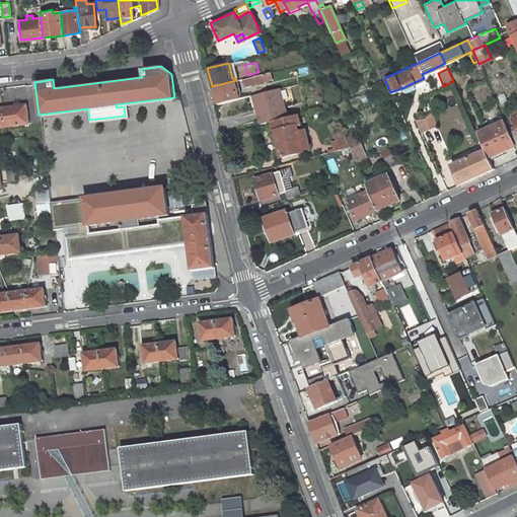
[(271,78),(269,71),(241,79),(243,85),(271,78)]
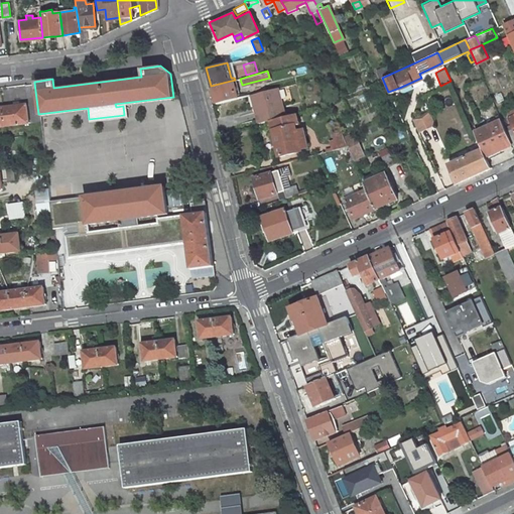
[(215,103),(236,97),(233,83),(235,82),(235,80),(211,86),(215,103)]
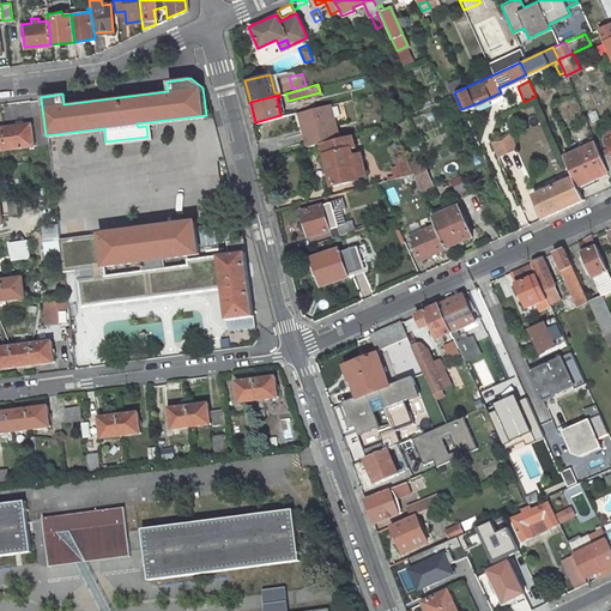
[(315,143),(337,137),(328,103),(302,110),(307,129),(302,131),(306,145),(315,143)]
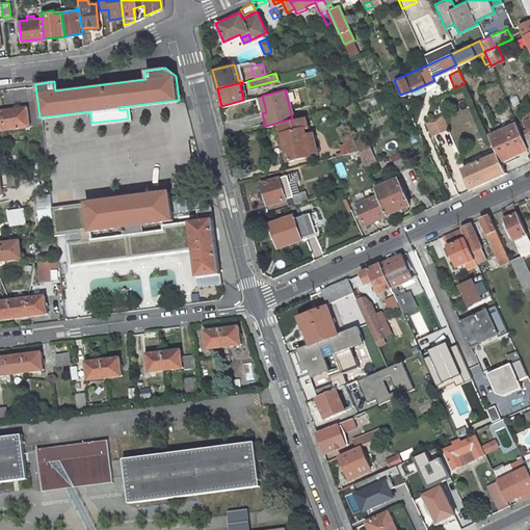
[(25,106),(0,108),(0,129),(28,126),(28,125),(26,106),(25,106)]
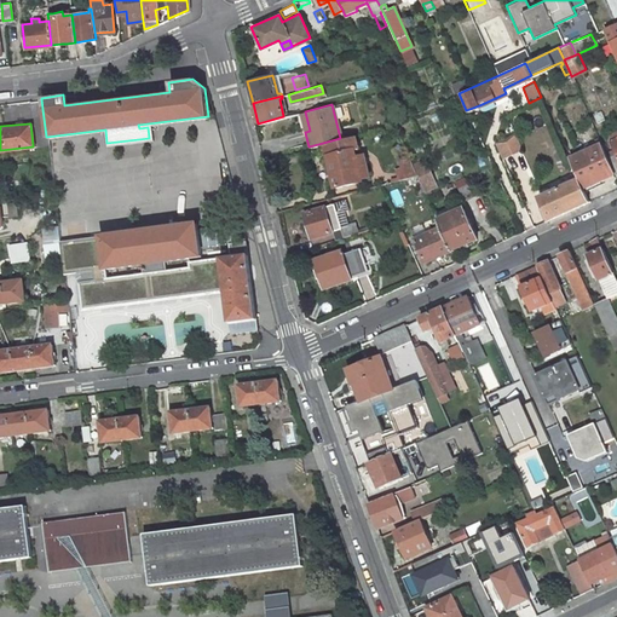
[(616,128),(610,132),(610,138),(615,148),(605,151),(607,156),(607,157),(613,172),(616,169),(616,128)]
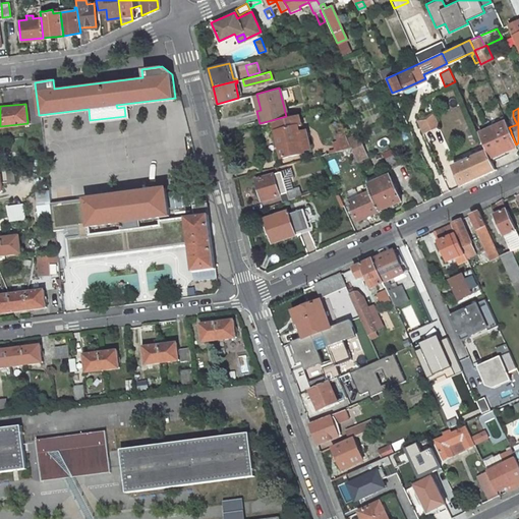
[(431,110),(415,118),(421,131),(438,124),(431,110)]
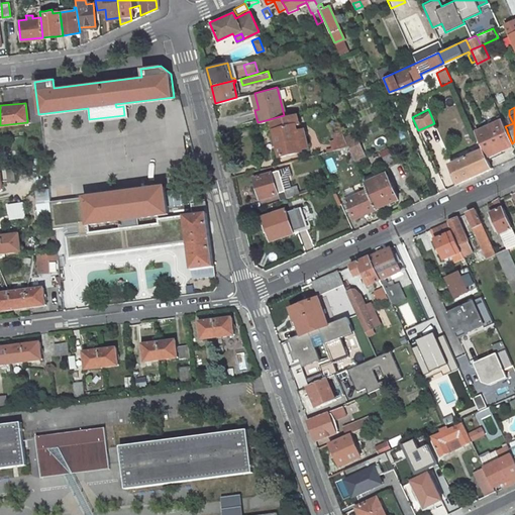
[(298,124),(295,113),(284,115),(266,120),(269,132),(273,131),(276,145),(279,157),(301,150),(300,148),(307,146),(303,129),(296,131),(295,124),(298,124)]
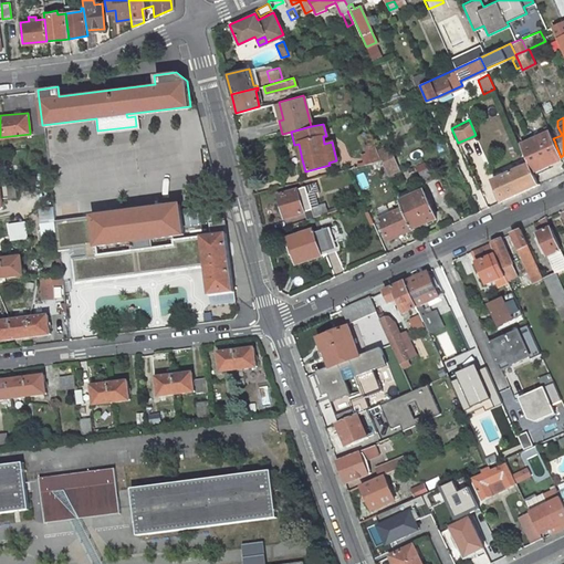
[(550,131),(520,144),(528,163),(531,170),(561,157),(555,144),(550,131)]
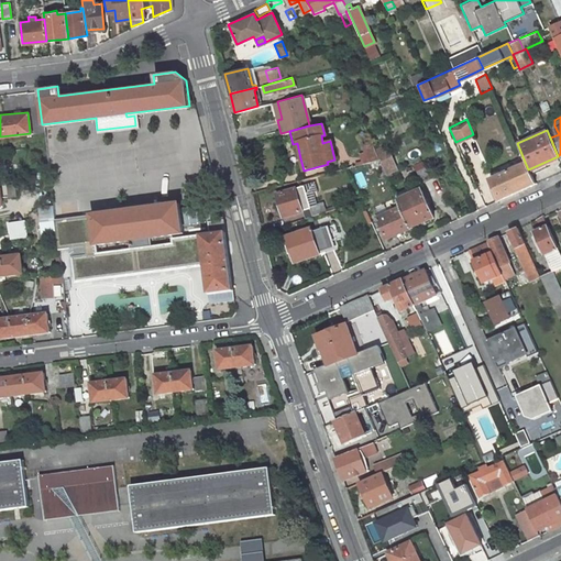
[(521,133),(524,140),(530,136),(528,130),(521,133)]
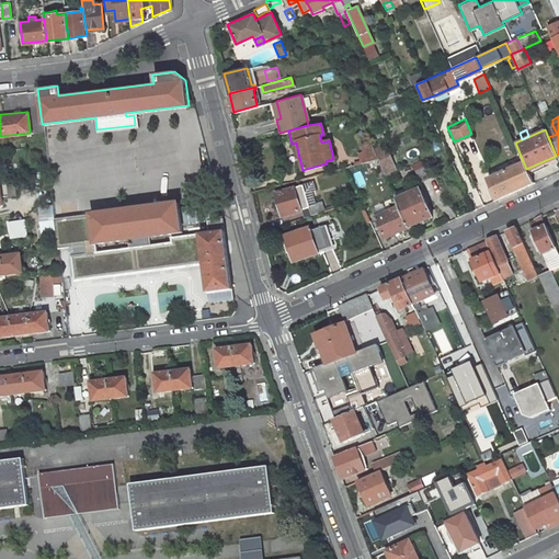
[(376,158),(373,148),(368,139),(360,143),(362,150),(357,152),(361,161),(371,159),(376,158)]
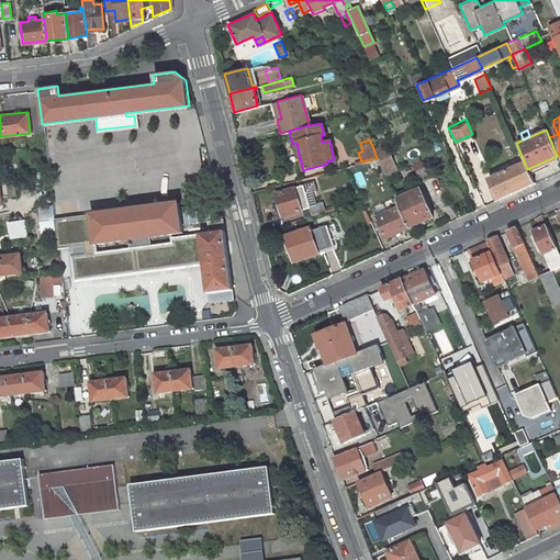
[(373,148),(377,158),(379,163),(384,172),(394,168),(383,144),(373,148)]
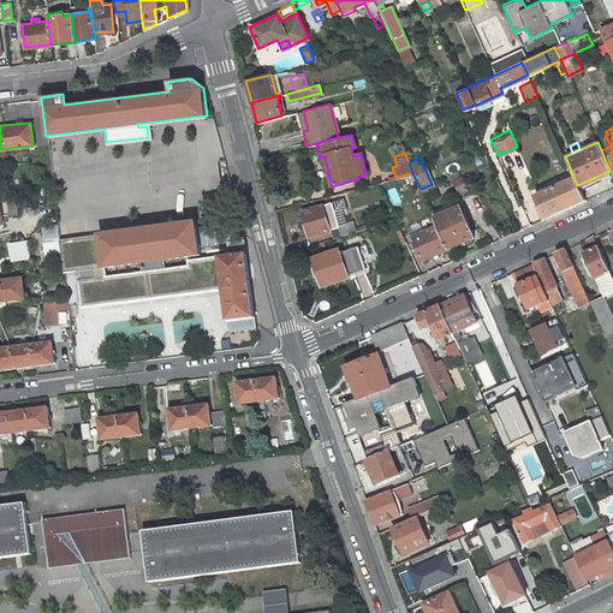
[(451,179),(454,186),(463,182),(460,174),(451,179)]
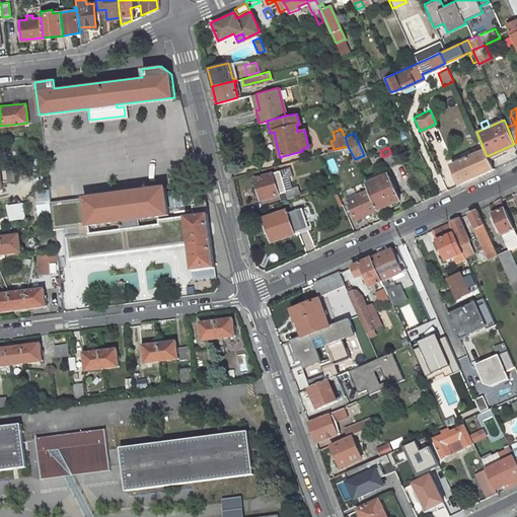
[(453,171),(458,183),(492,168),(487,156),(484,149),(450,164),(453,171)]
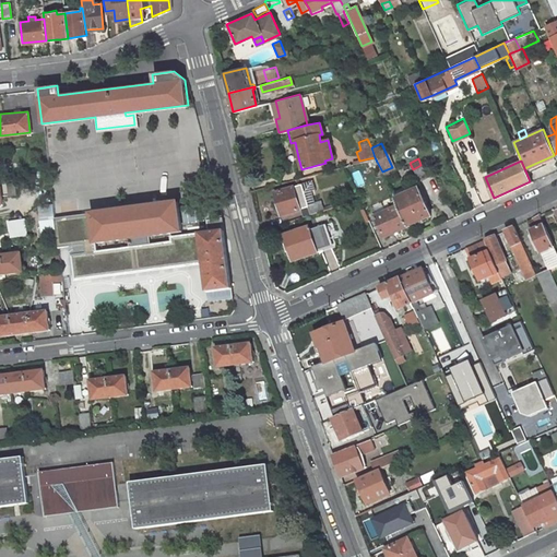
[(413,169),(417,179),(426,176),(421,165),(413,169)]
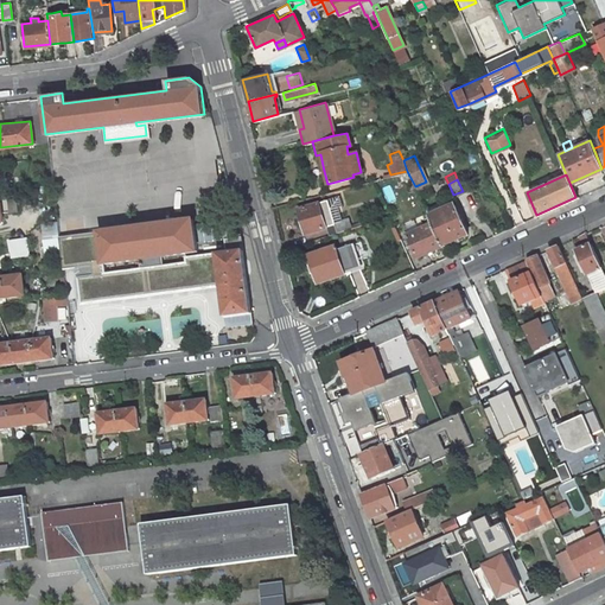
[(325,198),(333,222),(341,220),(336,205),(339,204),(337,195),(325,198)]
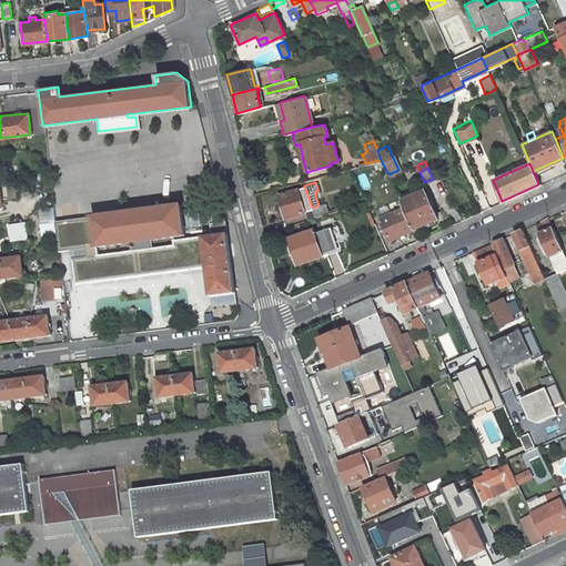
[(278,194),(285,218),(304,211),(304,210),(312,208),(304,185),(291,190),(282,193),(278,194)]
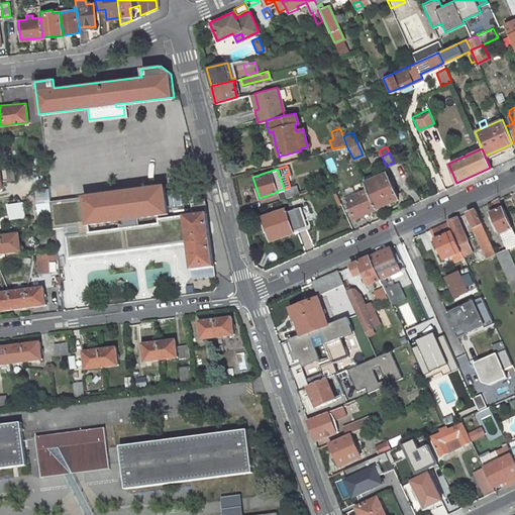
[(453,184),(456,183),(451,171),(448,173),(453,184)]
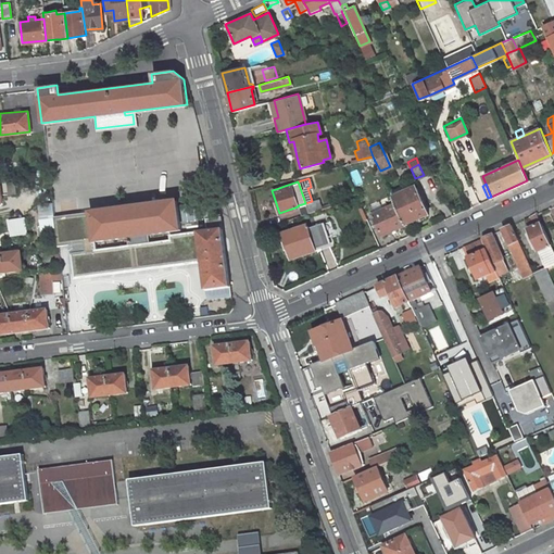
[(414,186),(391,197),(393,200),(403,224),(427,213),(414,186)]
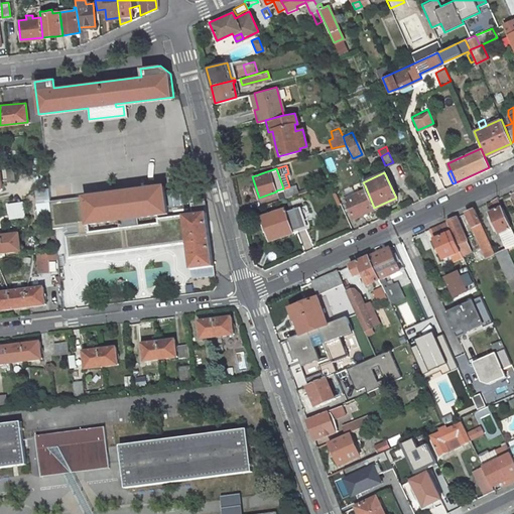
[(289,186),(283,188),(285,196),(297,191),(295,184),(289,186)]
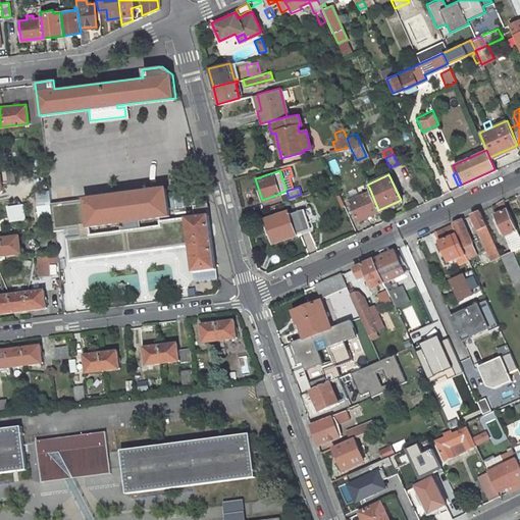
[(139,226),(138,218),(168,214),(167,208),(164,188),(50,202),(50,203),(53,229),(64,227),(68,260),(189,245),(192,270),(215,267),(206,202),(204,189),(196,190),(198,204),(192,204),(194,215),(158,219),(158,224),(139,226)]
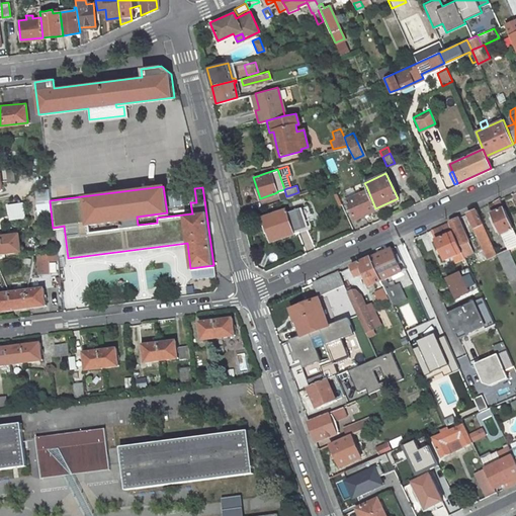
[(345,198),(354,218),(375,208),(366,186),(363,187),(364,190),(345,198)]
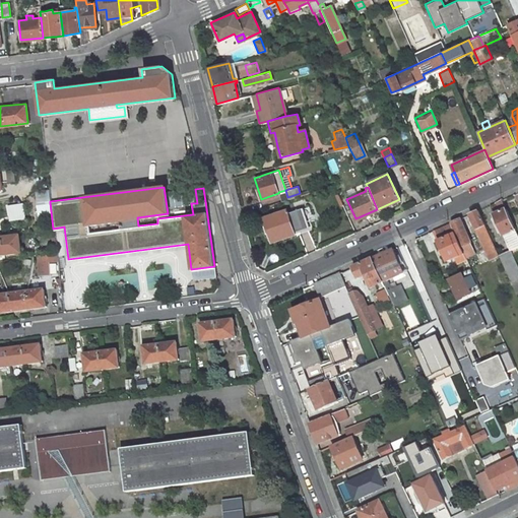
[(48,190),(33,191),(34,204),(50,202),(50,201),(48,190)]
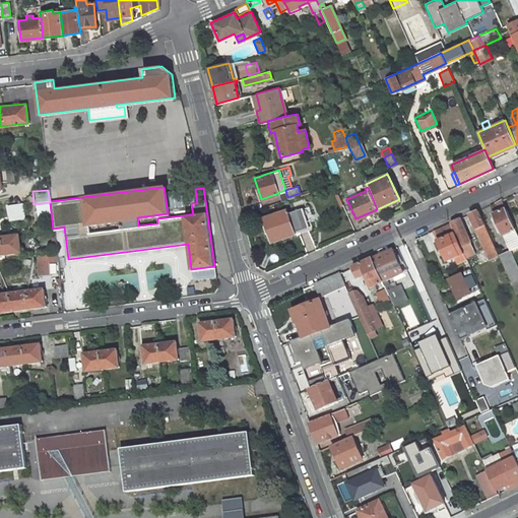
[(285,190),(278,192),(278,193),(280,200),(287,197),(285,190)]
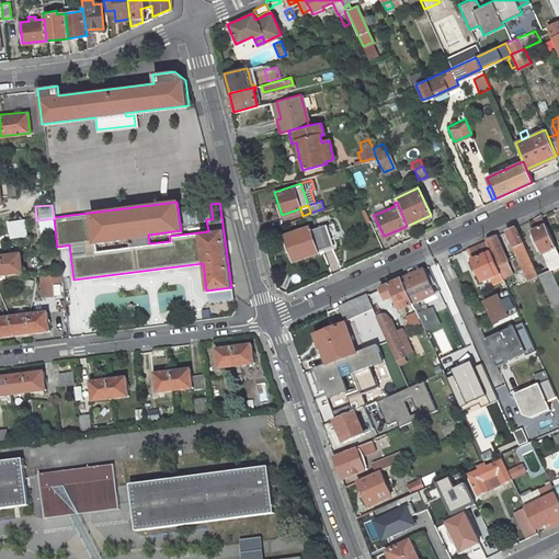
[(540,248),(549,269),(558,264),(558,254),(555,246),(556,246),(545,224),(540,214),(534,217),(538,227),(532,229),(534,235),(540,248)]
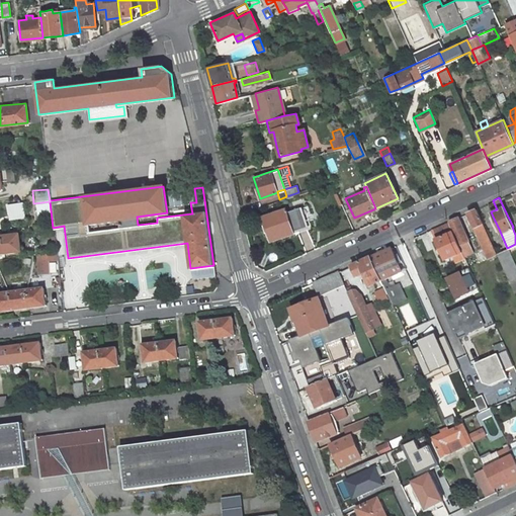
[(22,200),(6,200),(6,217),(23,217),(22,200)]
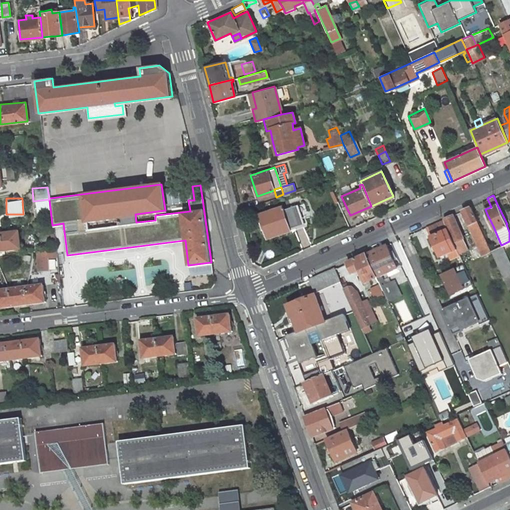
[(282,206),(259,214),(267,237),(290,230),(289,227),(301,223),(295,205),(283,209),(283,207),(282,208),(282,206)]
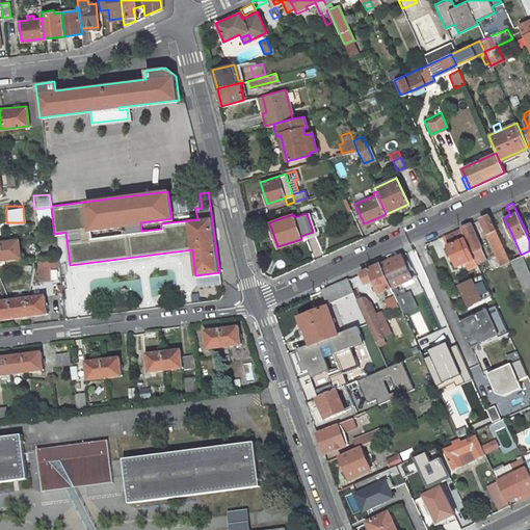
[(509,260),(488,213),(480,217),(486,233),(485,233),(500,264),(509,260)]
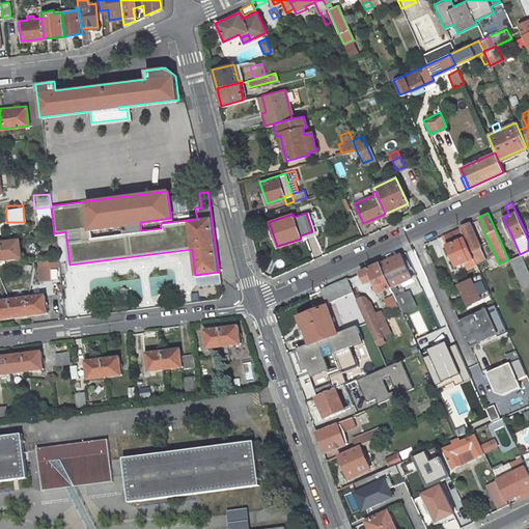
[(246,218),(248,226),(255,223),(253,216),(246,218)]
